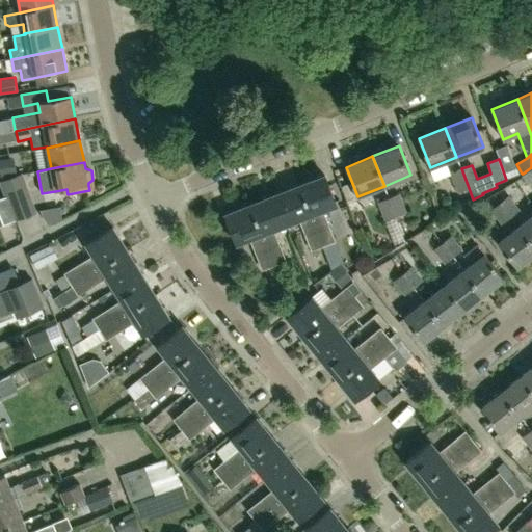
[(531,167),(523,174),(528,184),(531,181),(531,167)]
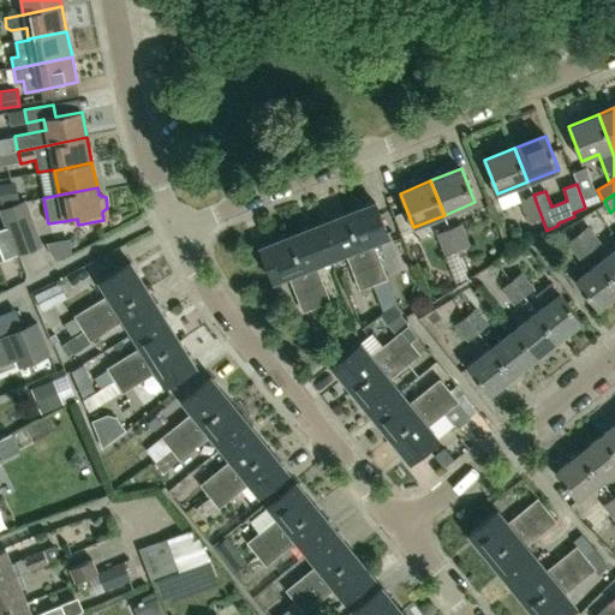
[(542,218),(533,195),(521,199),(530,222),(542,218)]
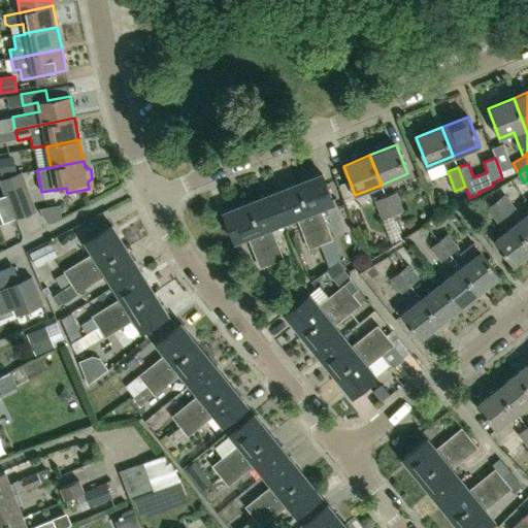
[(15,220),(36,211),(22,171),(0,179),(0,186),(3,195),(3,196),(4,196),(6,195),(15,220)]
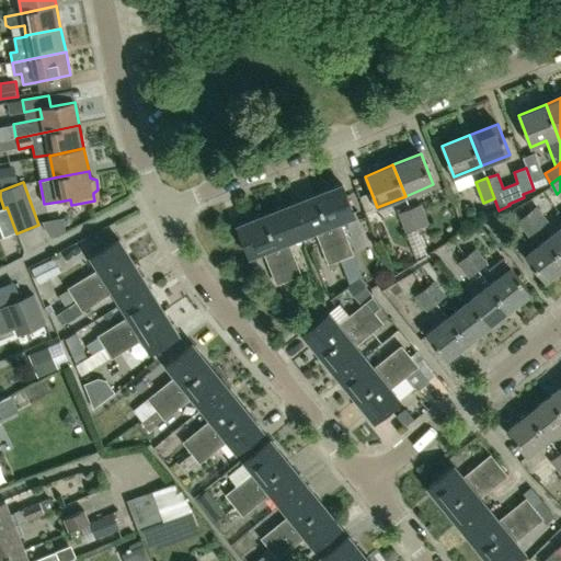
[(343,185),(317,195),(342,261),(354,255),(341,221),(355,216),(343,185)]
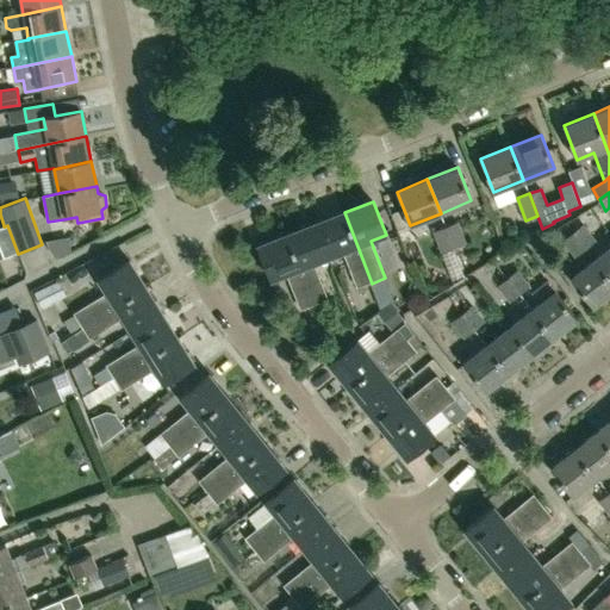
[(329,257),(343,251),(358,288),(372,284),(344,212),(316,224),(329,257)]
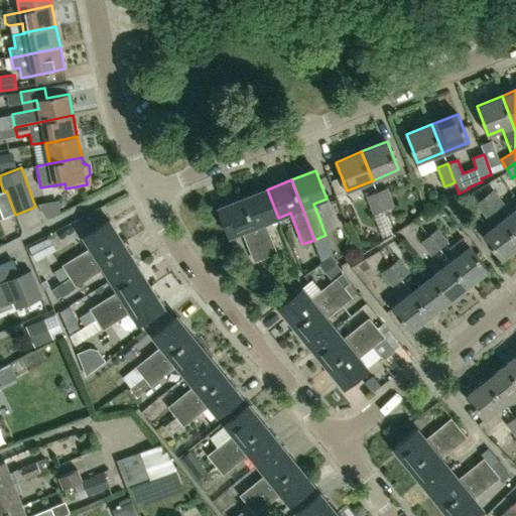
[(376,192),(383,211),(394,206),(386,187),(376,192)]
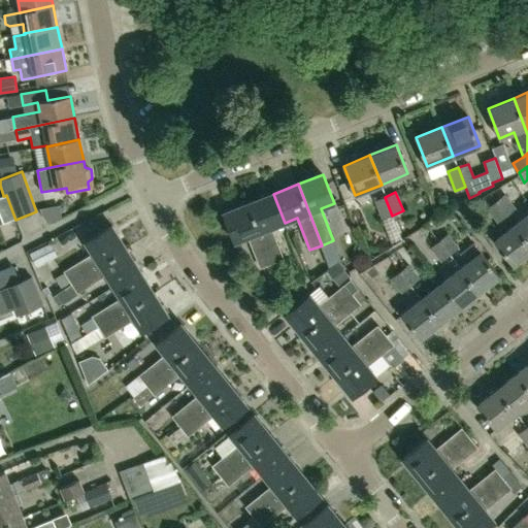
[(271,227),(285,223),(273,194),(249,203),(272,263),(284,259),(271,227)]
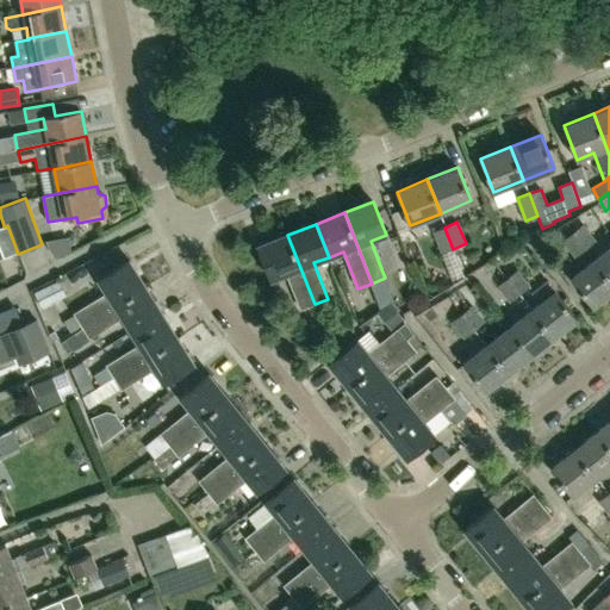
[(572,232),(585,249),(596,241),(583,224),(572,232)]
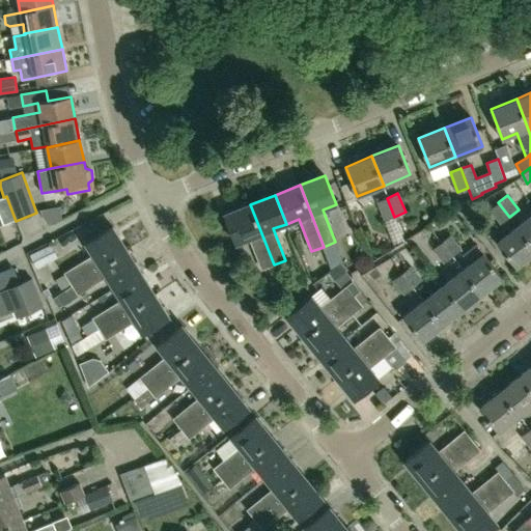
[(384,221),(394,217),(387,198),(376,202),(384,221)]
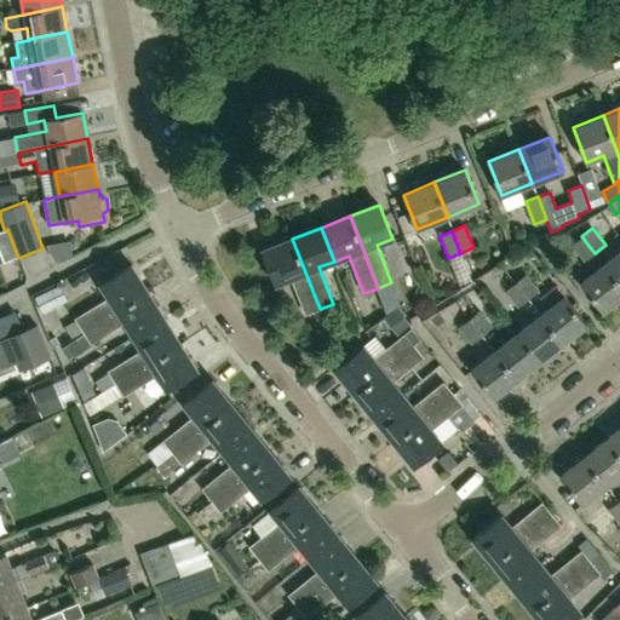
[(584,262),(595,253),(581,236),(570,245),(584,262)]
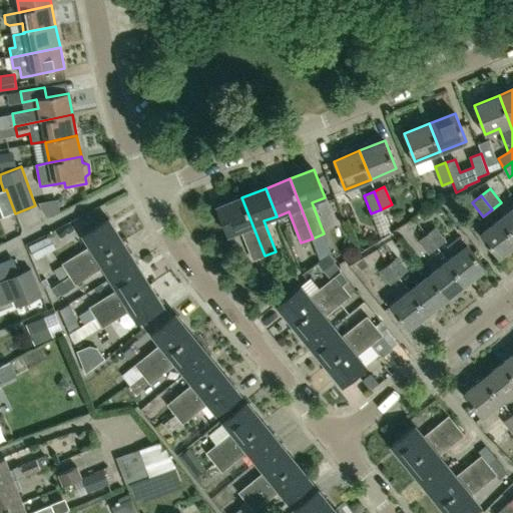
[(265,255),(241,197),(217,206),(228,234),(239,230),(251,261),(265,255)]
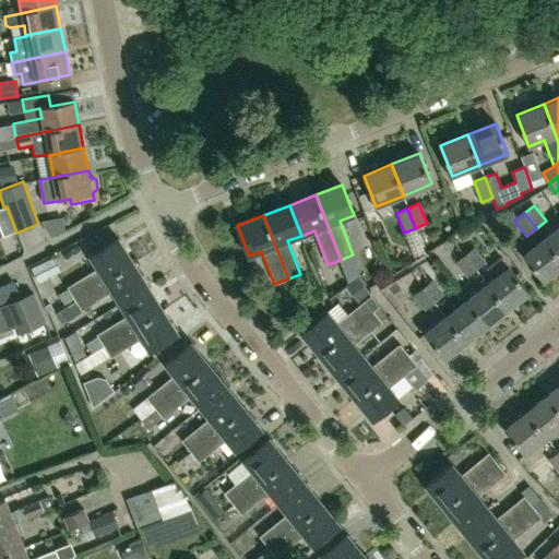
[(558,259),(558,226),(543,239),(558,259)]
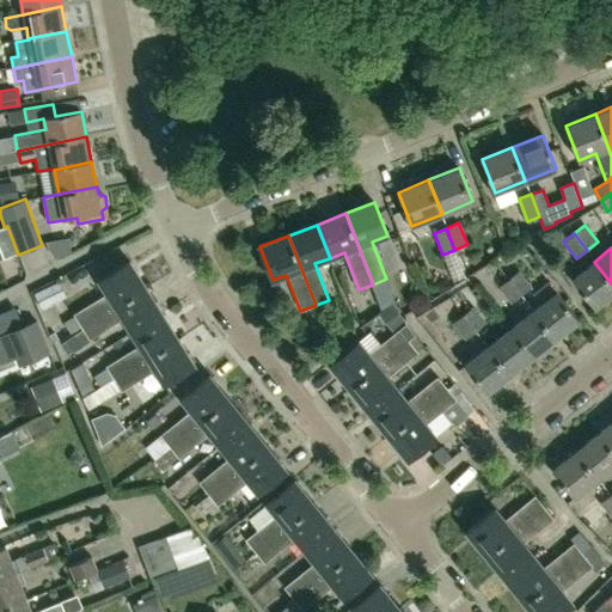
[(99,280),(108,293),(73,314),(81,328),(146,287),(130,261),(99,280)]
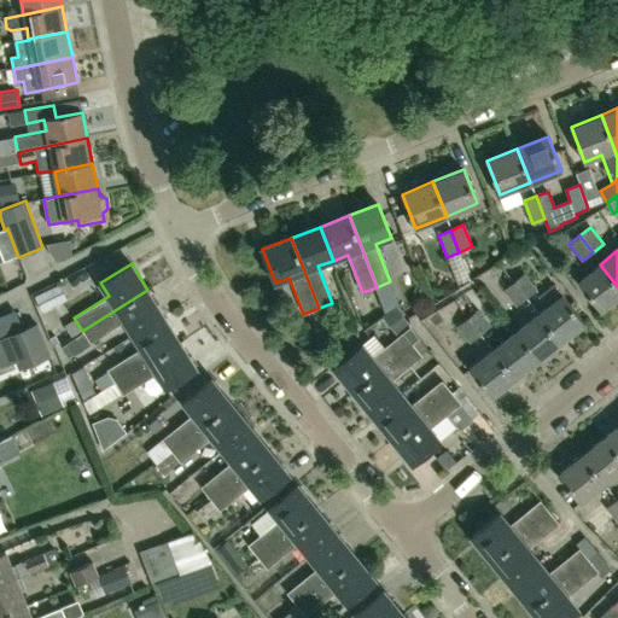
[(600,312),(617,296),(617,286),(600,264),(577,283),(600,312)]
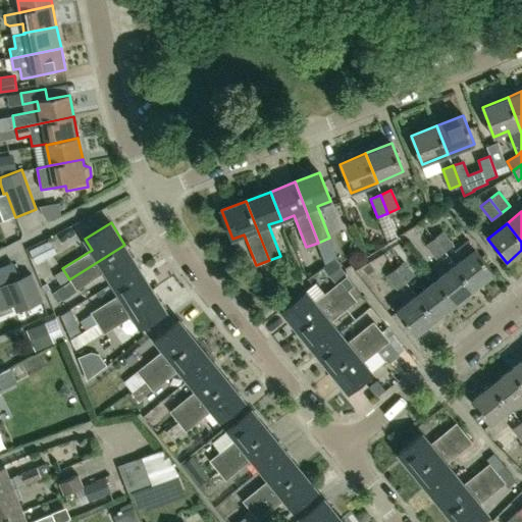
[(433,238),(445,252),(454,245),(442,230),(433,238)]
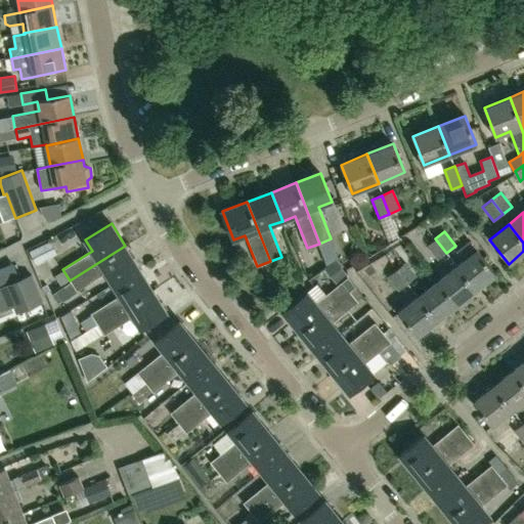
[(437,260),(446,253),(435,238),(426,246),(437,260)]
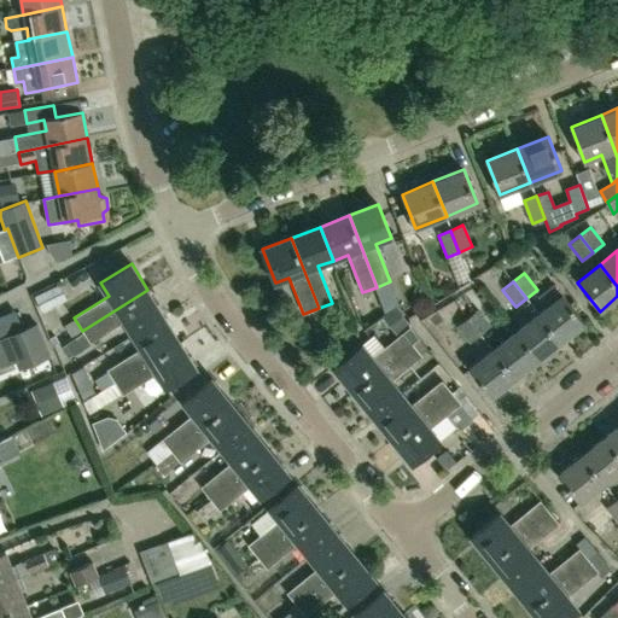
[(41,313),(66,299),(59,283),(34,295),(41,313)]
